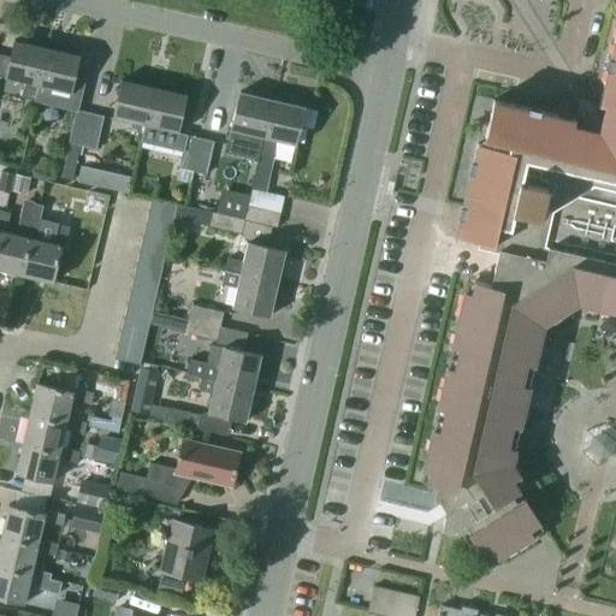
[(478,142),(461,211),(457,230),(456,234),(455,241),(456,241),(458,235),(473,238),(492,243),(491,247),(498,249),(491,284),(474,280),(472,292),(465,291),(422,469),(431,471),(428,483),(443,486),(442,491),(438,491),(436,502),(443,503),(451,498),(454,503),(457,508),(444,516),(442,528),(454,531),(465,523),(469,532),(468,533),(484,557),(493,551),(498,558),(533,537),(529,529),(539,522),(513,479),(520,475),(511,462),(515,448),(543,324),(578,302),(615,311),(615,29),(603,84),(611,87),(608,102),(599,100),(599,101),(605,102),(602,117),(593,104),(581,99),(578,112),(587,126),(573,124),(574,117),(573,117),(570,125),(556,122),(557,113),(493,99),(485,136),(493,138),(492,146),(478,142)]
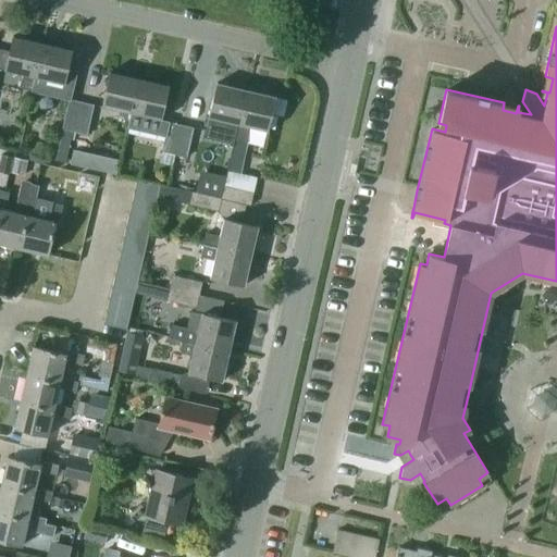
[(22,73),(19,88),(32,90),(44,38),(42,38),(41,44),(31,40),(29,39),(29,40),(14,37),(14,36),(13,36),(9,51),(5,70),(4,71),(7,71),(7,70),(22,73)]
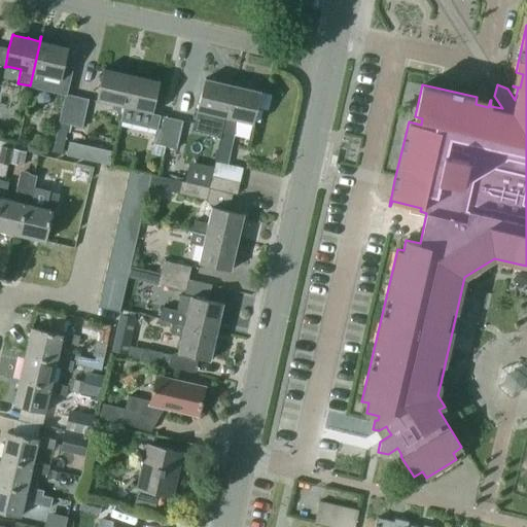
[(72,65),(64,63),(68,46),(67,46),(67,47),(51,43),(50,42),(50,43),(40,41),(41,36),(30,85),(41,89),(42,83),(67,90),(72,65)]
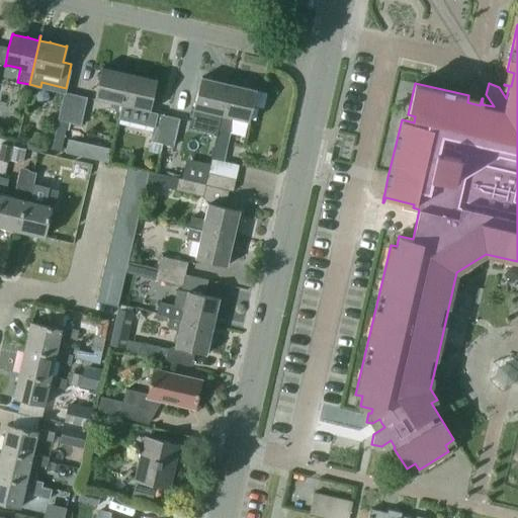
[(0,63),(5,65),(8,48),(0,46),(0,63)]
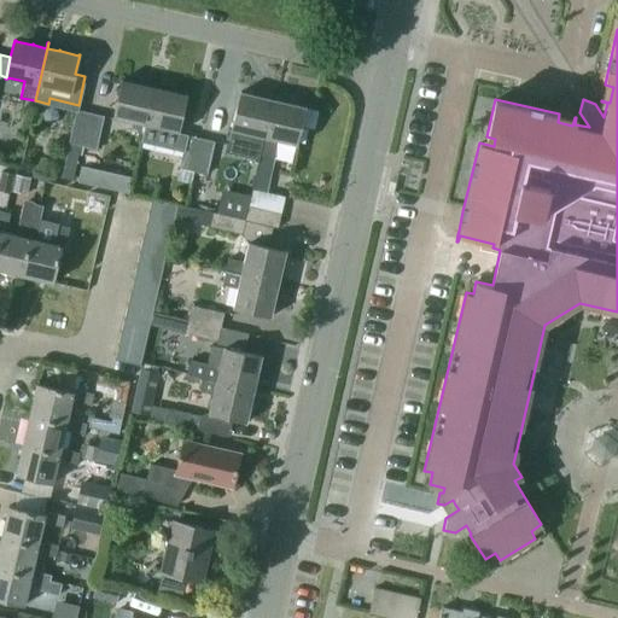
[(123,80),(122,80),(112,117),(114,118),(115,117),(133,121),(130,130),(144,133),(145,126),(156,82),(155,82),(153,88),(141,85),(141,83),(140,83),(140,85),(123,81),(123,80)]
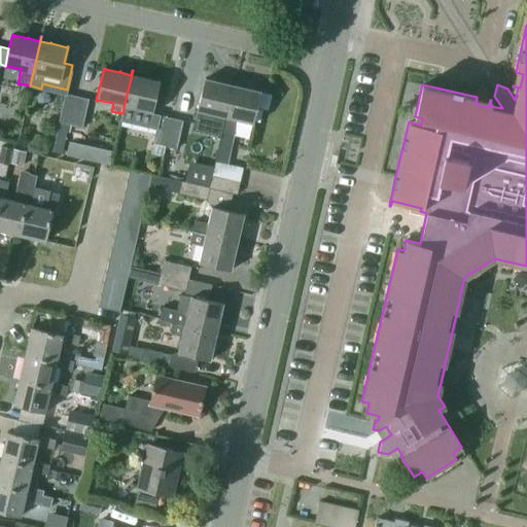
[(160,115),(151,113),(160,80),(159,80),(157,81),(143,77),(143,76),(142,76),(142,77),(132,75),(133,70),(124,107),(123,113),(120,120),(156,129),(160,115)]
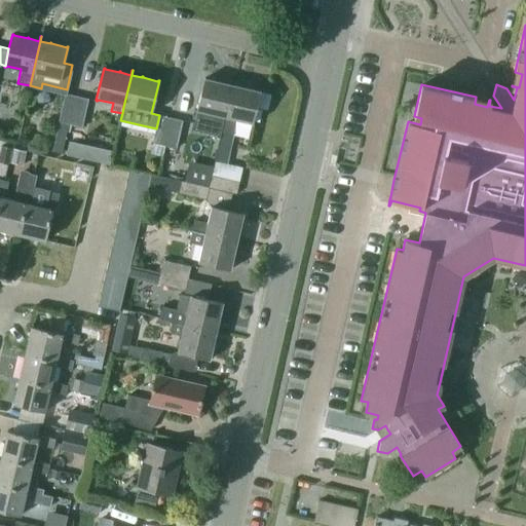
[(205,78),(204,78),(197,111),(198,111),(198,110),(213,113),(213,114),(214,115),(214,114),(224,116),(225,116),(233,80),(232,80),(231,85),(221,82),(222,82),(221,81),(220,82),(205,79),(205,78)]
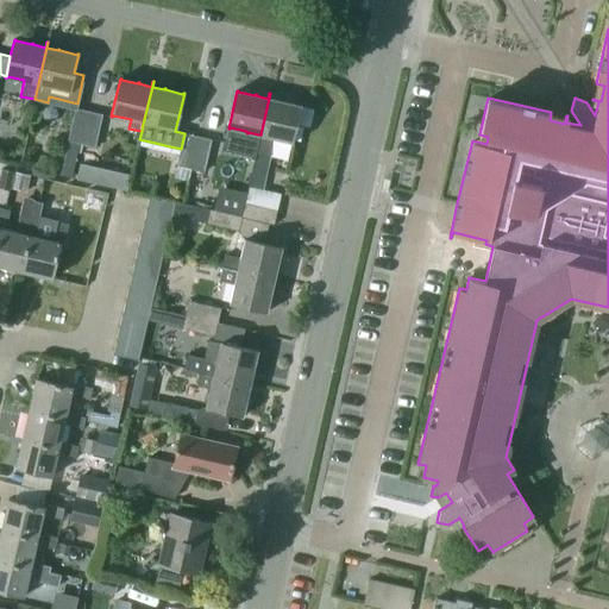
[(290,143),(293,143),(301,105),(300,105),(300,106),(282,102),(282,101),(281,100),(281,101),(269,99),(270,93),(261,135),(259,135),(256,154),(269,156),(274,138),(292,142),(290,143)]
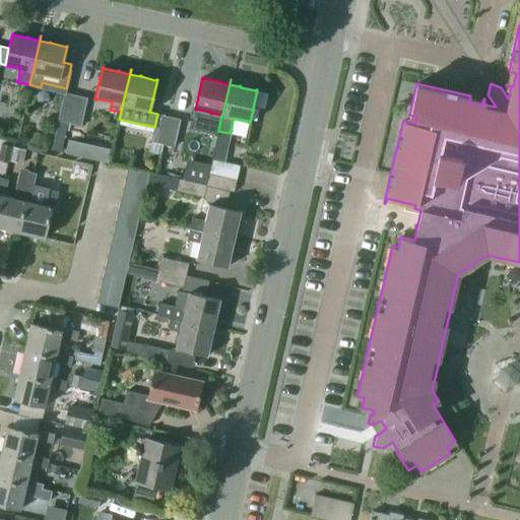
[(58,120),(69,123),(76,94),(64,92),(58,120)]
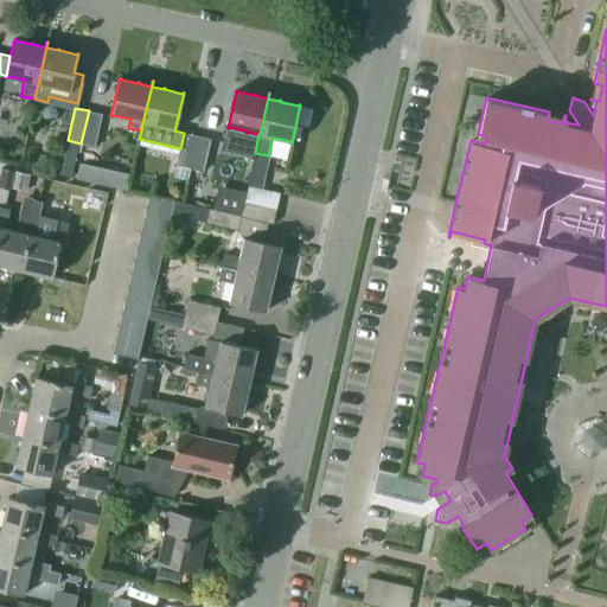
[(102,114),(89,110),(81,144),(95,146),(102,114)]
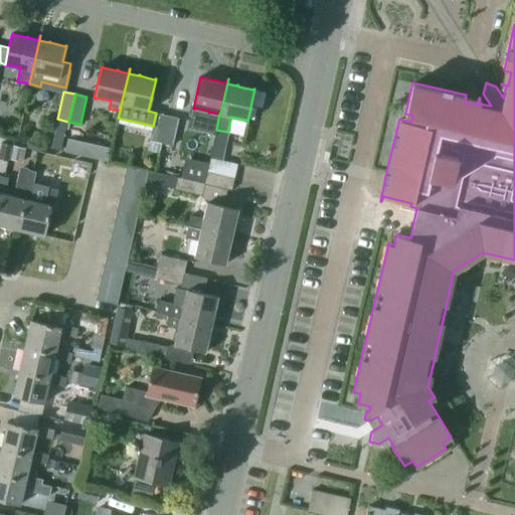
[(149,140),(161,143),(167,115),(156,113),(153,126),(149,140)]
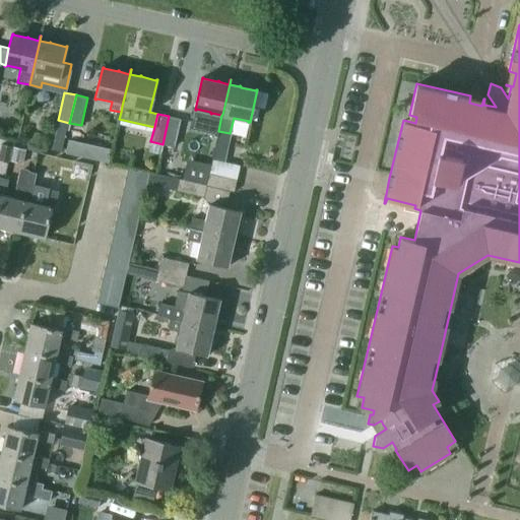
[(169,116),(163,144),(175,146),(181,119),(169,116)]
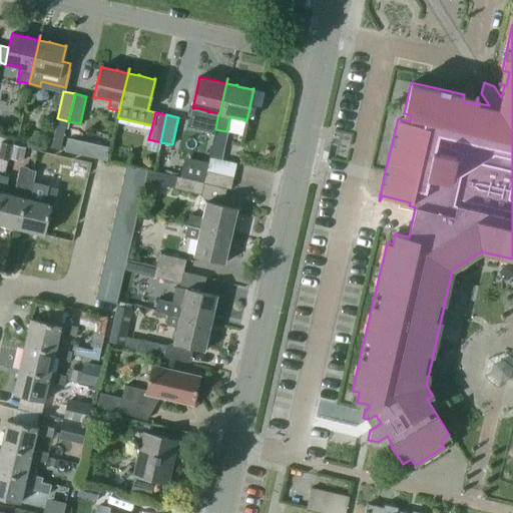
[(63,150),(107,160),(109,148),(94,144),(76,140),(66,138),(63,150)]
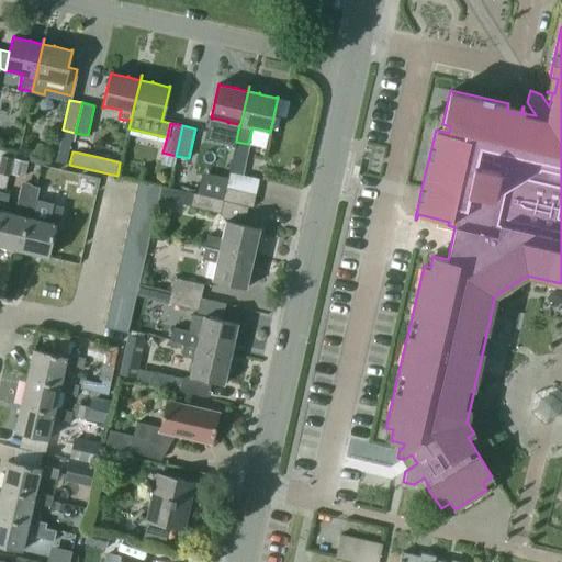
[(0,155),(0,156),(0,172),(8,175),(12,158),(0,155)]
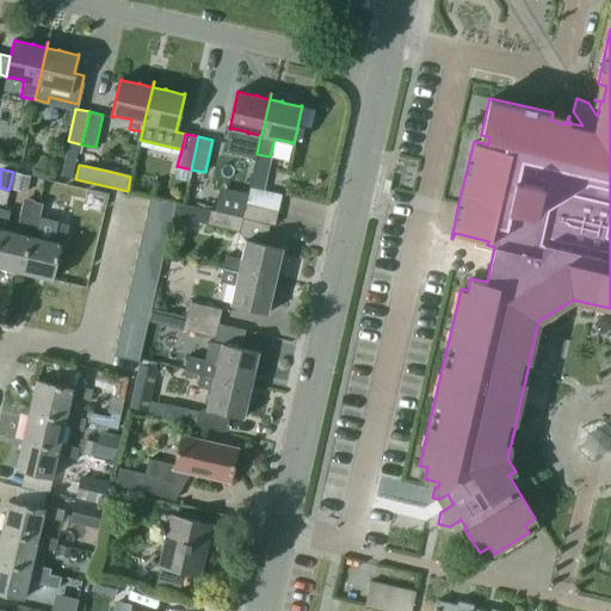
[(29,176),(16,173),(11,186),(25,190),(29,176)]
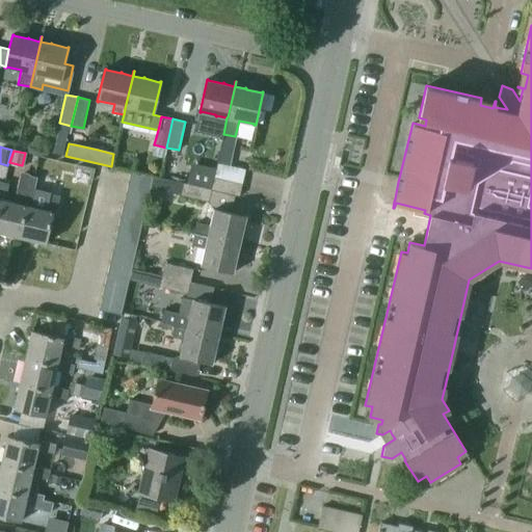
[(27,206),(30,206),(37,177),(31,176),(27,173),(23,171),(16,203),(5,201),(1,200),(0,204),(0,232),(20,237),(27,206)]
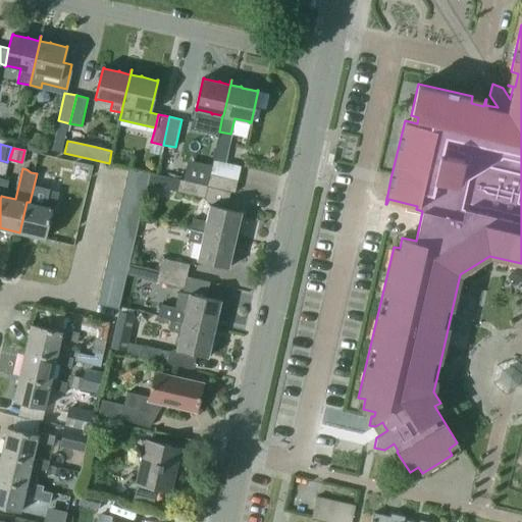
[(148,184),(150,173),(127,168),(125,178),(148,184)]
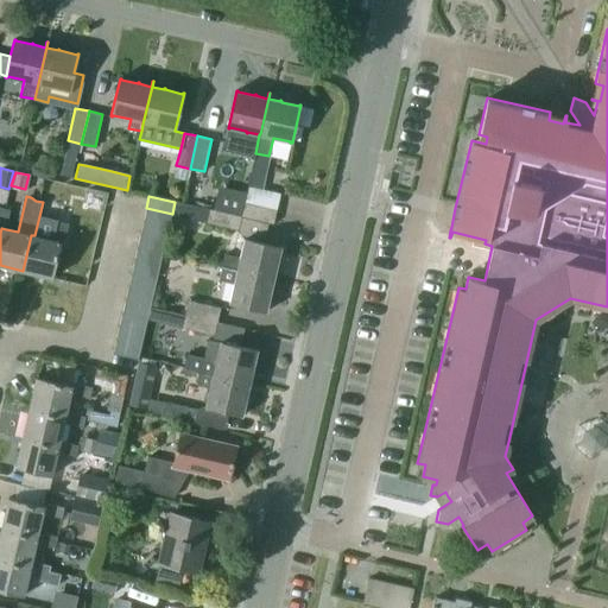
[(241,216),(177,202),(173,217),(239,230),(244,239),(263,242),(264,244),(268,222),(242,216),(241,216)]
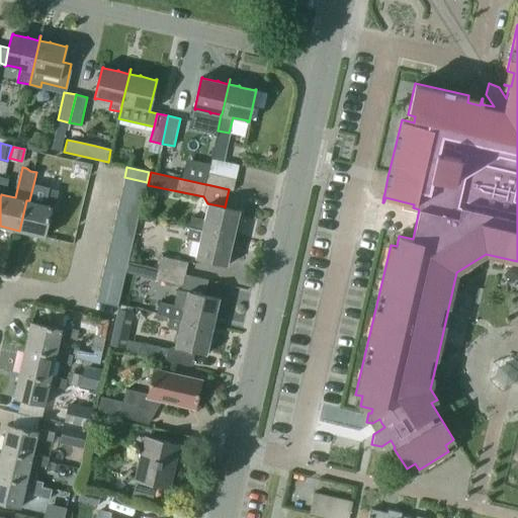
[(205,184),(206,184),(229,189),(234,190),(236,178),(207,172),(205,184)]
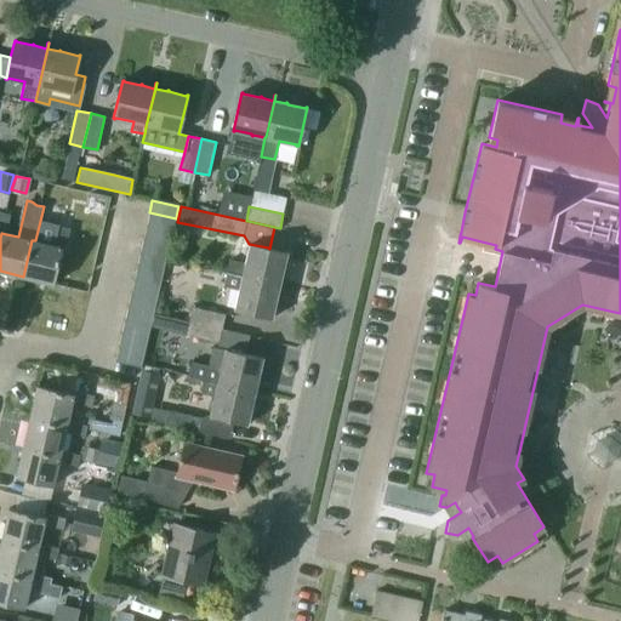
[(0,238),(1,233),(6,234),(10,215),(0,211),(0,238)]
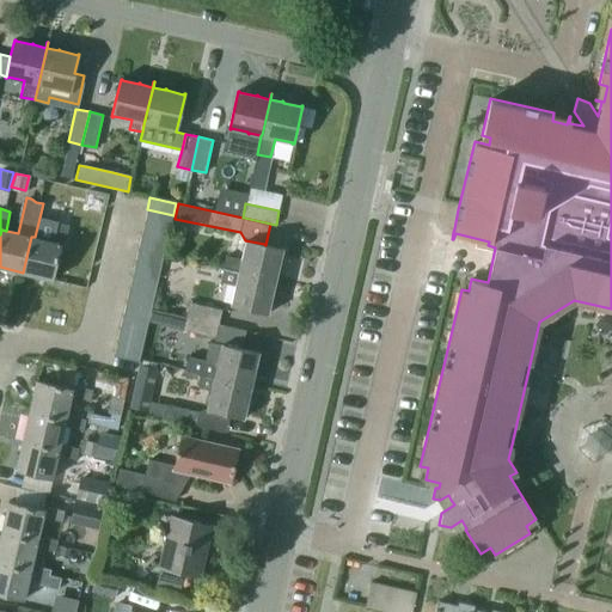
[(173,215),(147,209),(144,222),(170,228),(173,216),(173,215)]
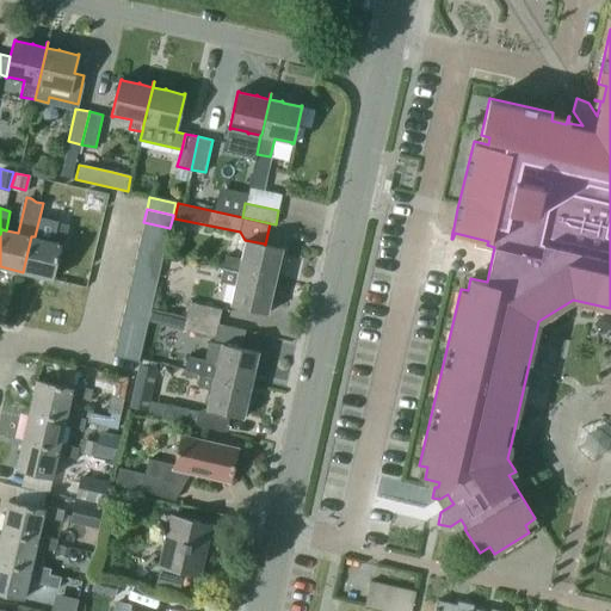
[(31,236),(23,272),(45,277),(51,279),(60,245),(63,245),(68,224),(57,222),(54,241),(35,236),(31,236)]
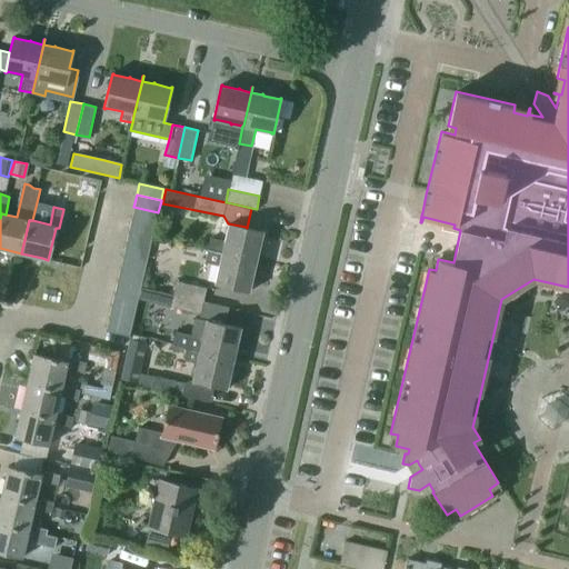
[(133,207),(131,219),(156,225),(158,212),(133,207)]
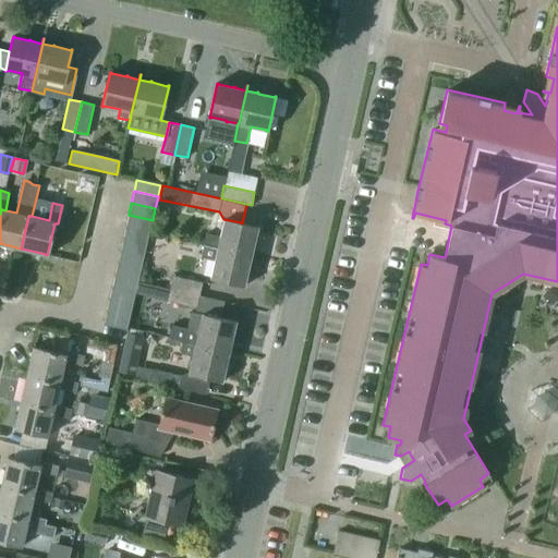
[(125,227),(149,232),(153,220),(129,215),(125,227)]
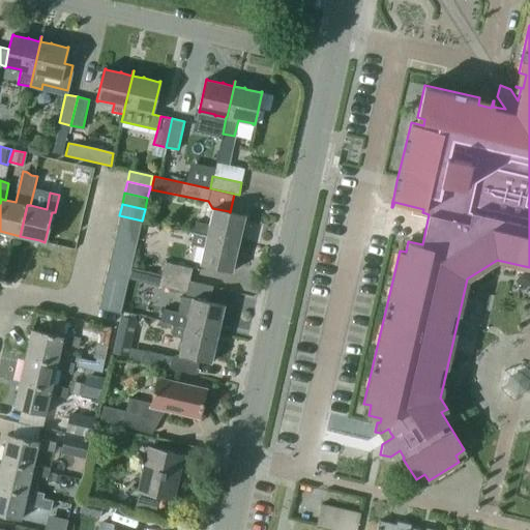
[(206,236),(239,243),(245,215),(230,212),(212,208),(208,225),(196,222),(194,233),(206,236)]
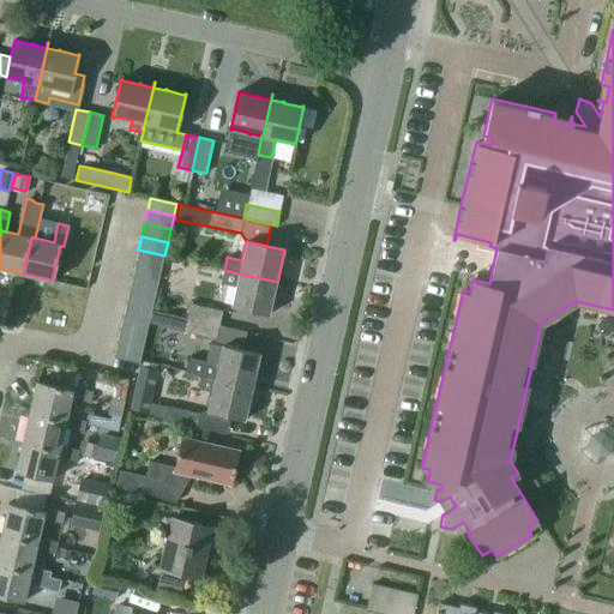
[(138,250),(134,263),(161,270),(164,256),(138,250)]
